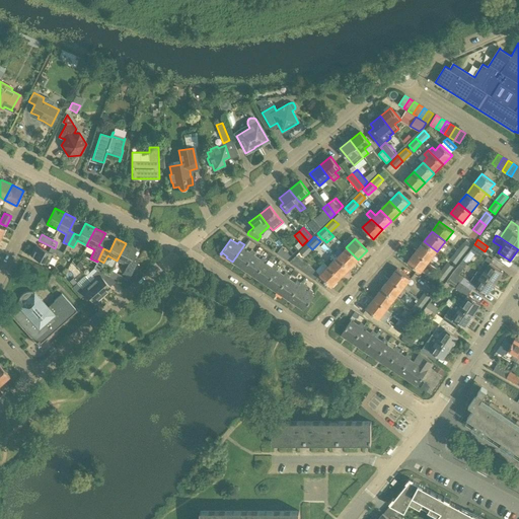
[(424,241),(416,251),(429,262),(437,251),(424,241)]
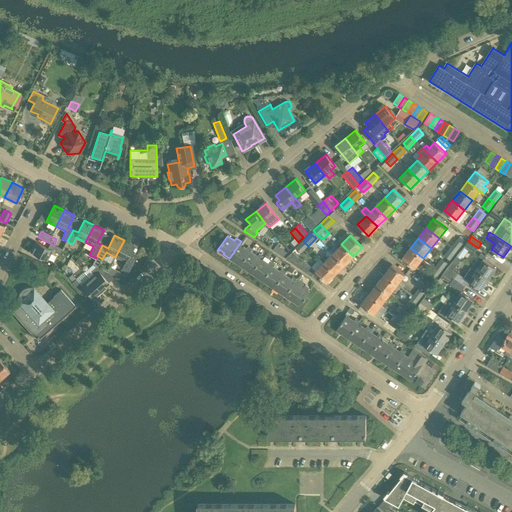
[(450,247),(456,252),(462,243),(456,239),(450,247)]
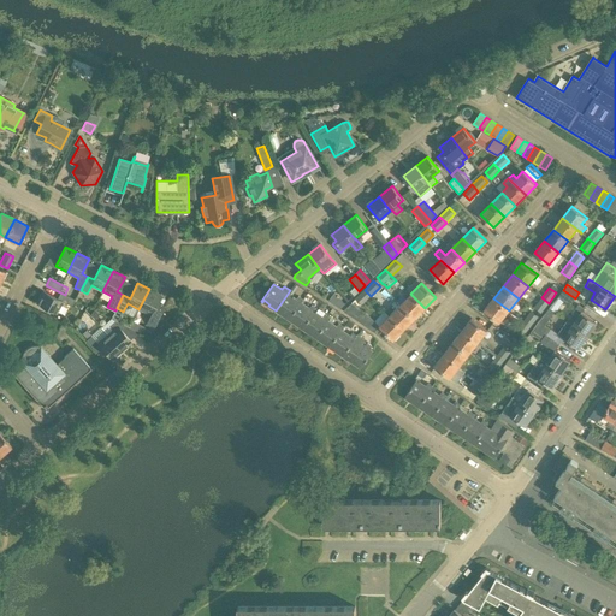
[(160,295),(149,289),(138,309),(144,312),(140,321),(153,327),(164,309),(155,304),(160,295)]
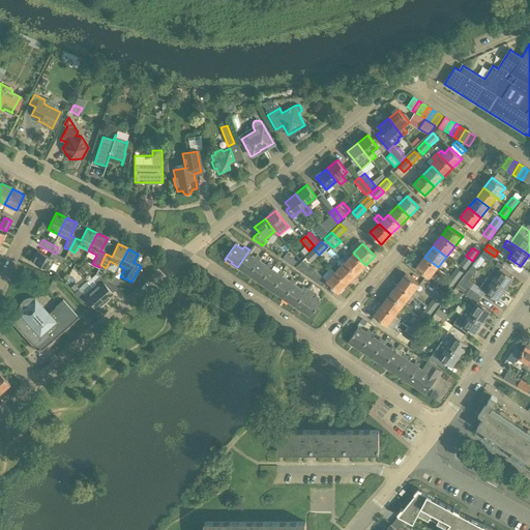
[(319,255),(314,249),(305,257),(311,262),(319,255)]
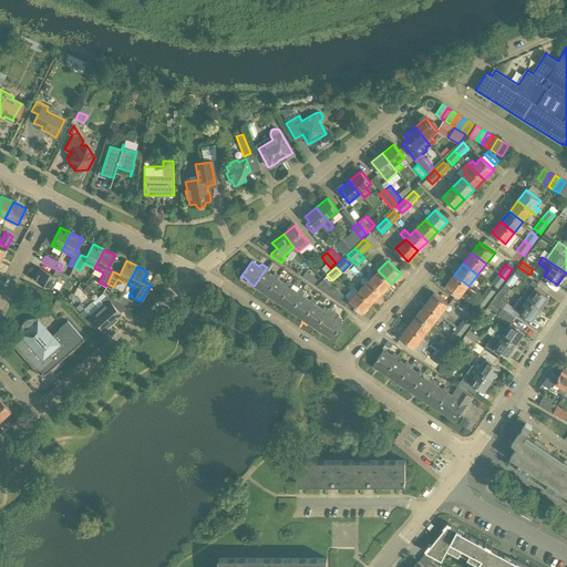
[(529,275),(518,267),(514,272),(515,272),(519,276),(526,280),(529,275)]
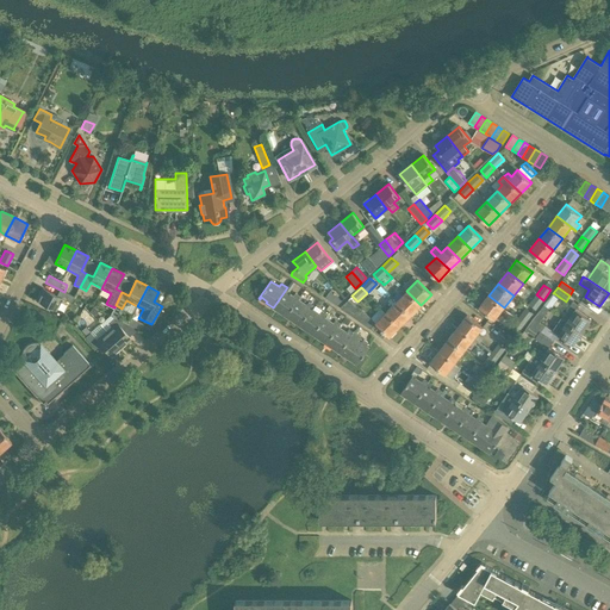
[(60,290),(57,296),(42,288),(36,300),(56,311),(62,299),(70,303),(74,297),(64,292),(60,290)]
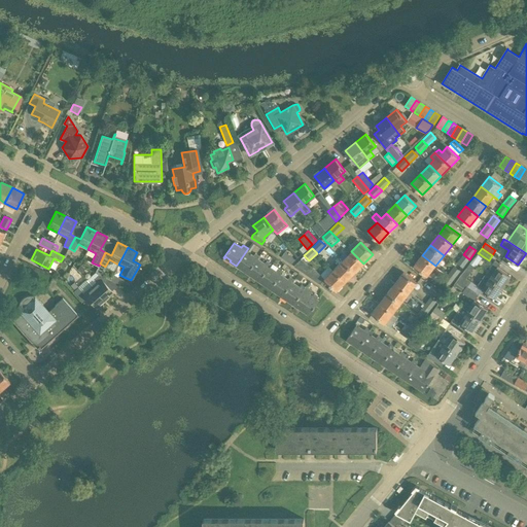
[(257,258),(246,251),(237,265),(241,268),(240,269),(247,274),(248,272),(257,258)]
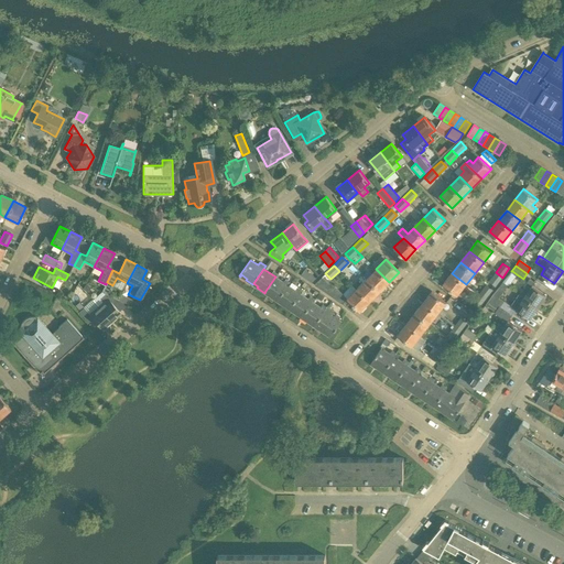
[(376,269),(367,279),(379,292),(389,282),(376,269)]
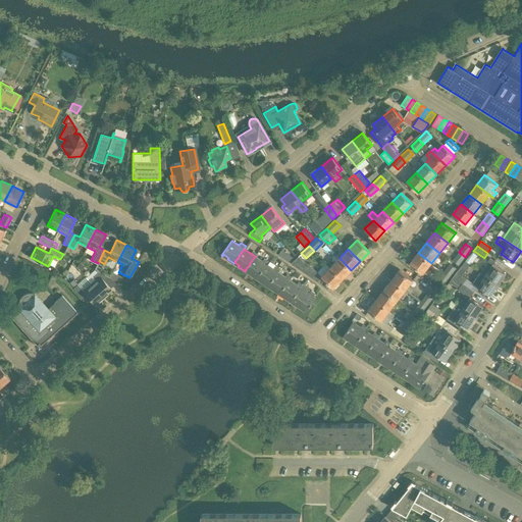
[(293,257),(281,250),(278,255),(288,261),(293,257)]
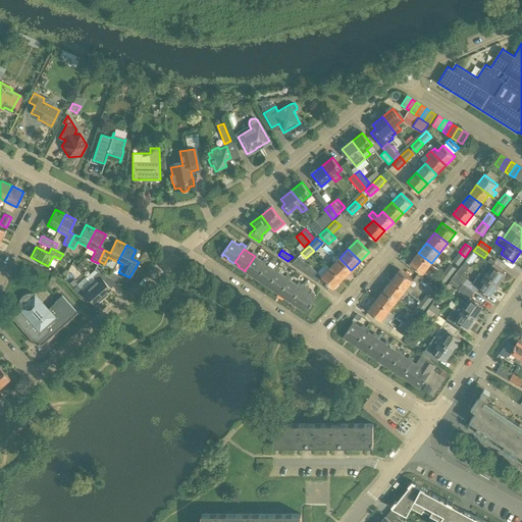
[(472,264),(478,254),(474,251),(467,261),(472,264)]
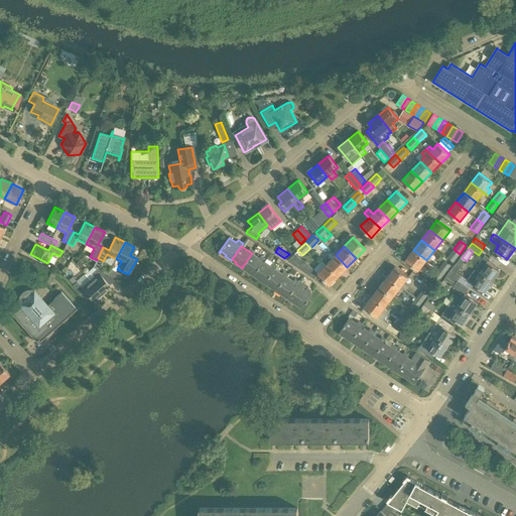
[(460,254),(454,249),(447,257),(453,262),(460,254)]
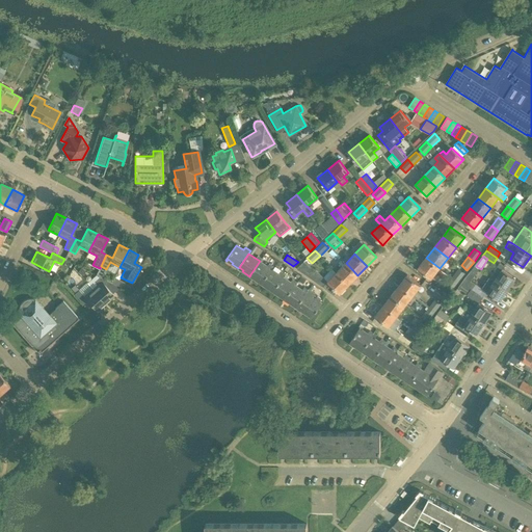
[(440,268),(426,258),(418,268),(432,278),(440,268)]
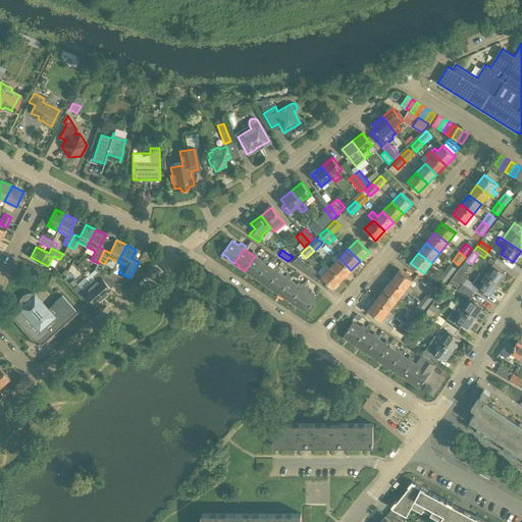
[(255,256),(246,269),(251,272),(250,274),(256,279),(257,277),(266,264),(255,256)]
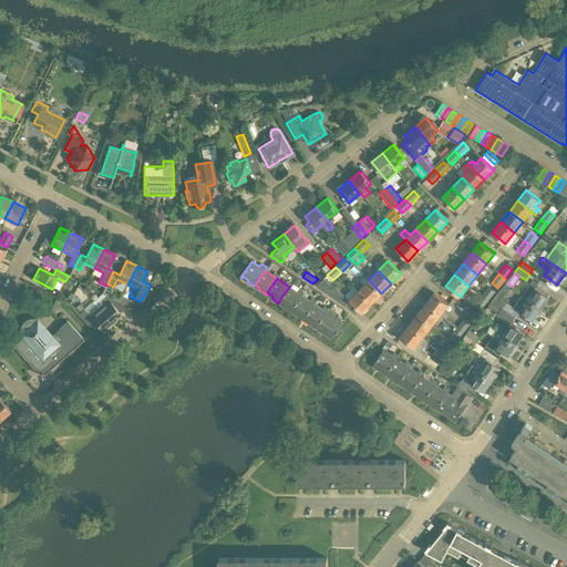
[(336,286),(323,278),(318,287),(330,295),(336,286)]
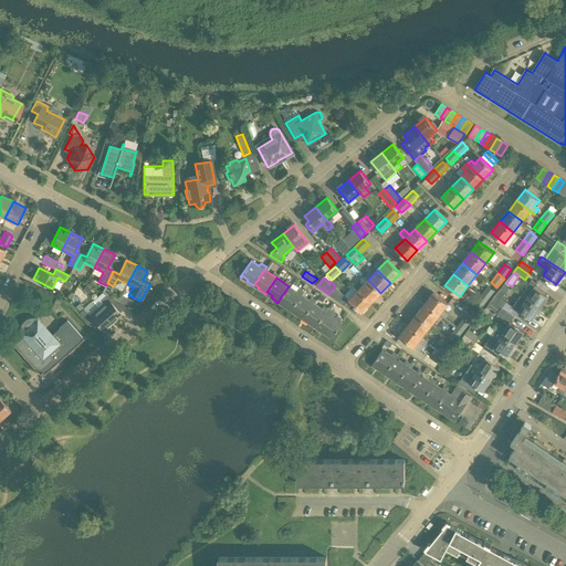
[(368,280),(358,290),(371,303),(380,293),(368,280)]
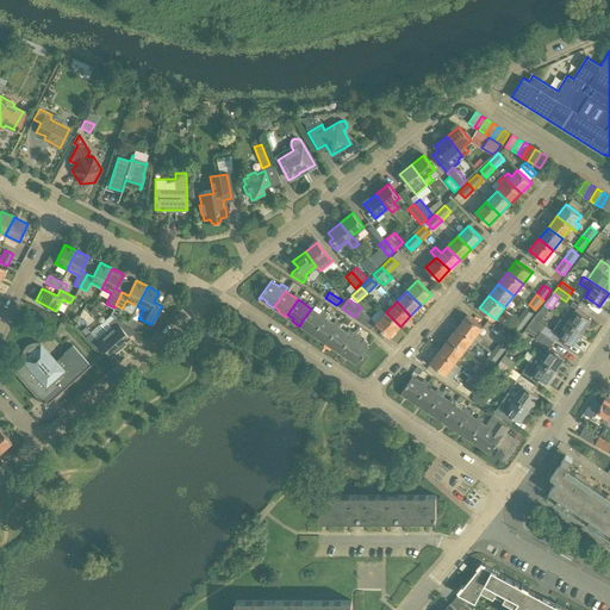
[(561,317),(582,331),(591,319),(576,309),(578,305),(572,302),(561,317)]
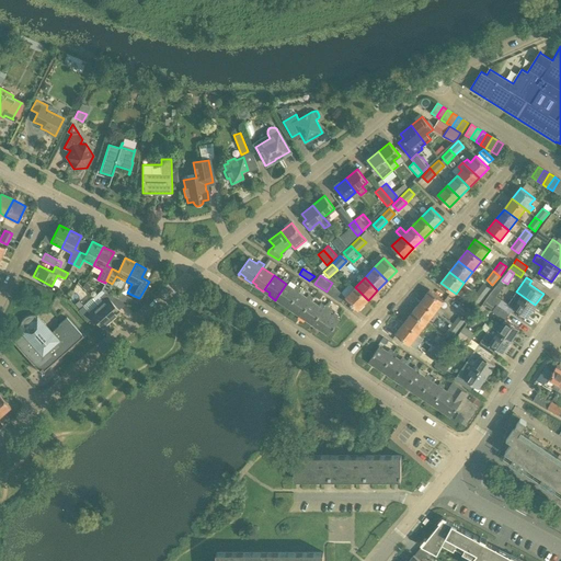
[(487,298),(497,306),(501,300),(496,297),(502,288),(503,289),(506,285),(500,281),(496,285),(490,293),(487,298)]
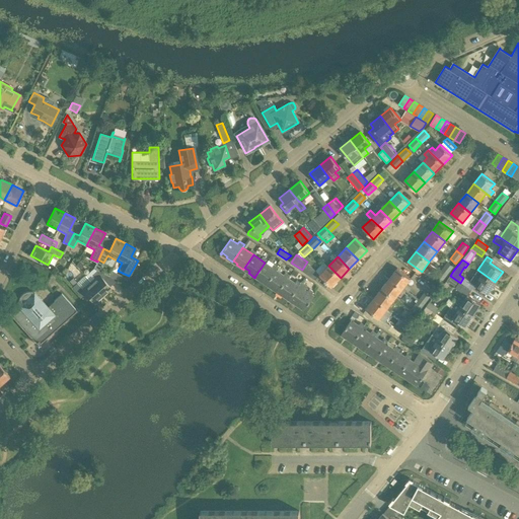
[(447,262),(441,271),(447,275),(453,267),(447,262)]
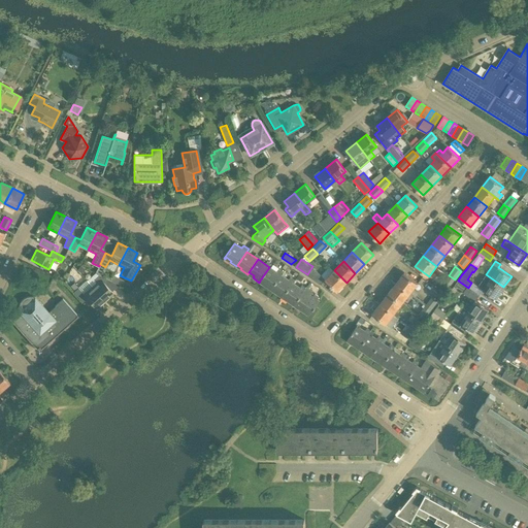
[(276,271),(269,267),(260,281),(265,284),(264,286),(271,290),(272,289),(282,275),(283,272),(278,269),(276,271)]
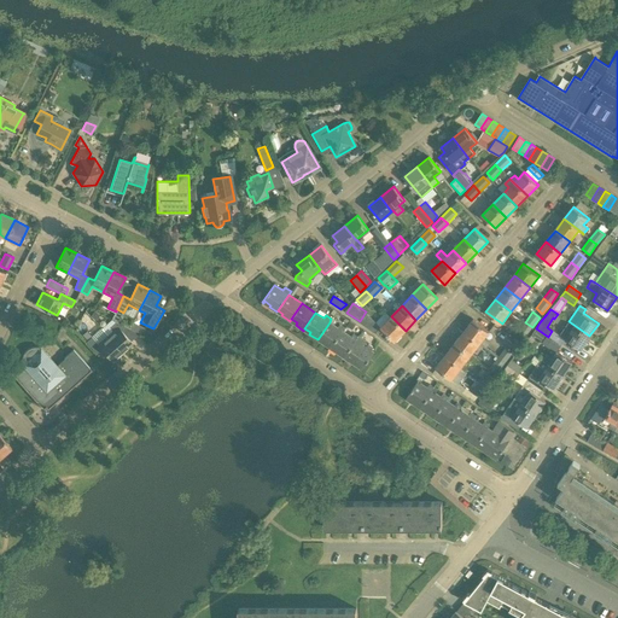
[(406,331),(391,316),(380,327),(395,342),(406,331)]
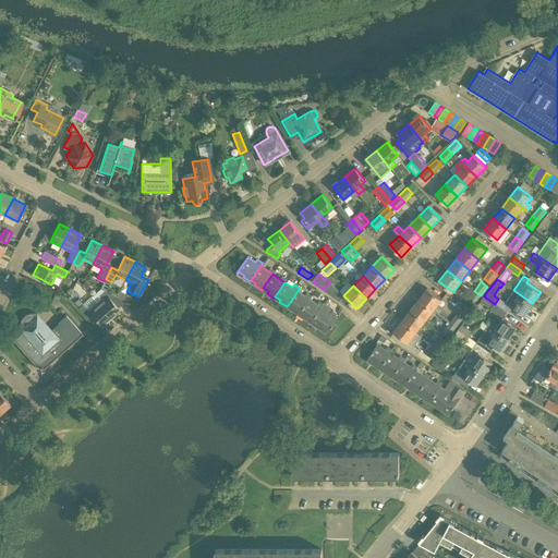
[(427,288),(420,299),(434,311),(439,314),(443,310),(438,305),(443,300),(427,288)]
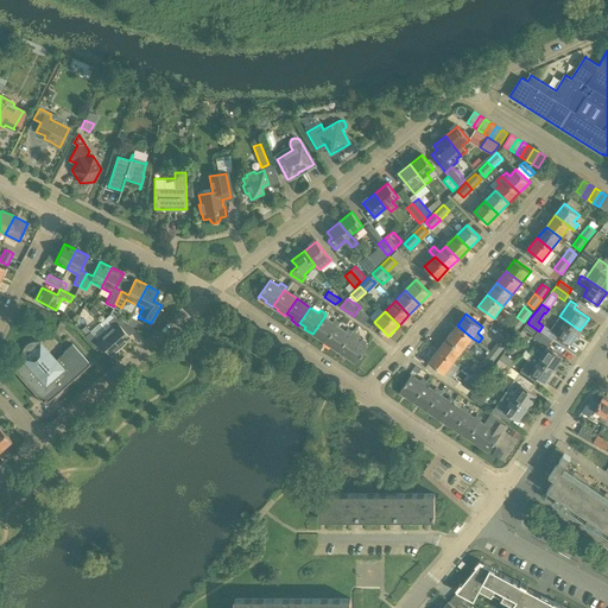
[(580,330),(559,316),(551,330),(571,343),(580,330)]
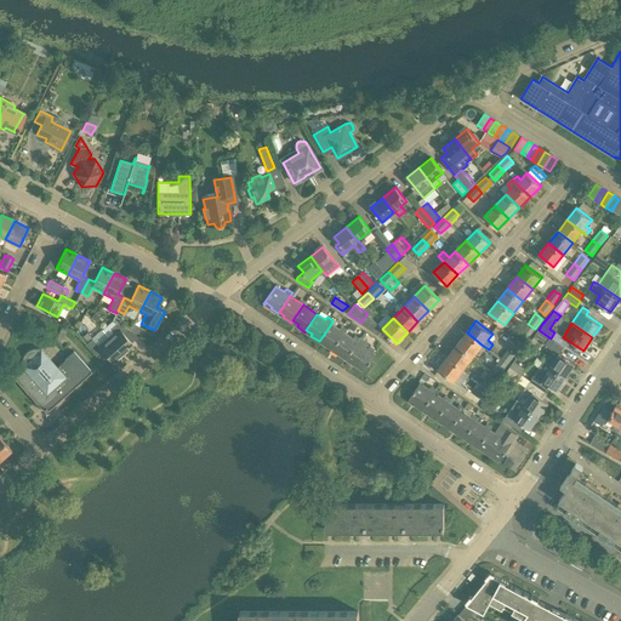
[(114,332),(108,337),(124,354),(134,346),(123,334),(127,330),(117,324),(110,329),(114,332)]
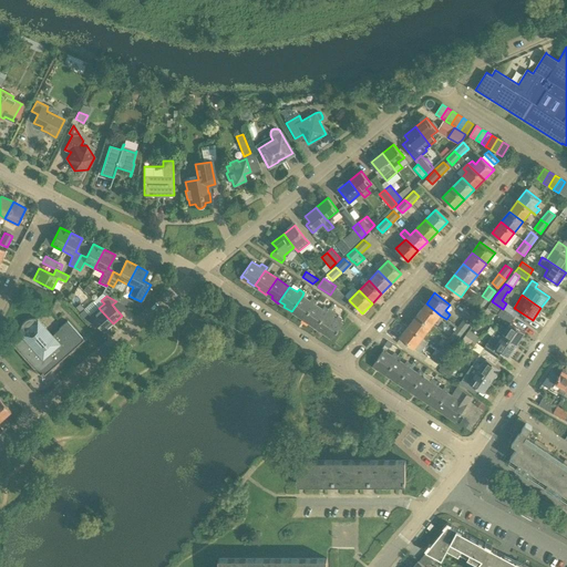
[(302,296),(292,310),(297,313),(296,315),(303,320),(305,318),(315,303),(317,300),(311,298),(309,300),(302,296)]
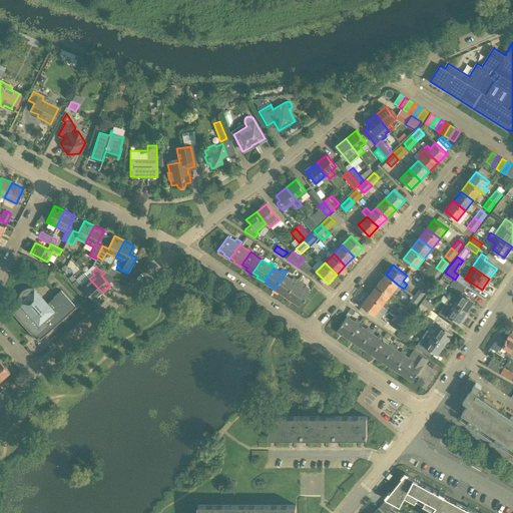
[(442,272),(436,268),(429,276),(435,281),(442,272)]
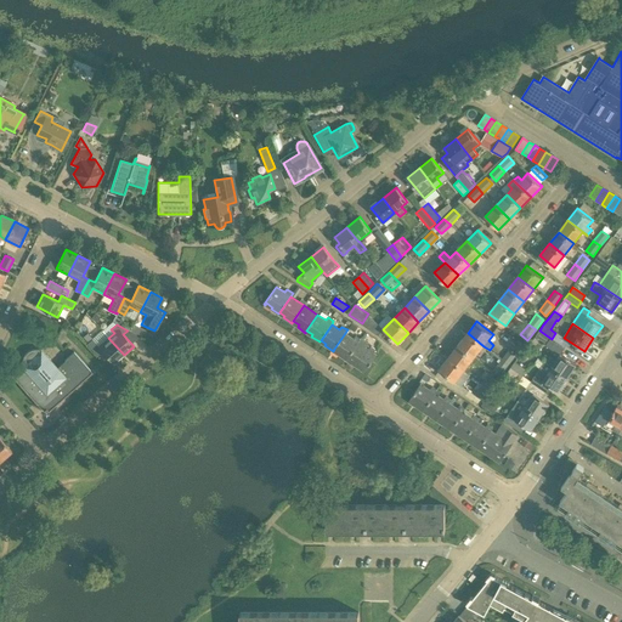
[(552,339),(539,331),(536,337),(547,345),(552,339)]
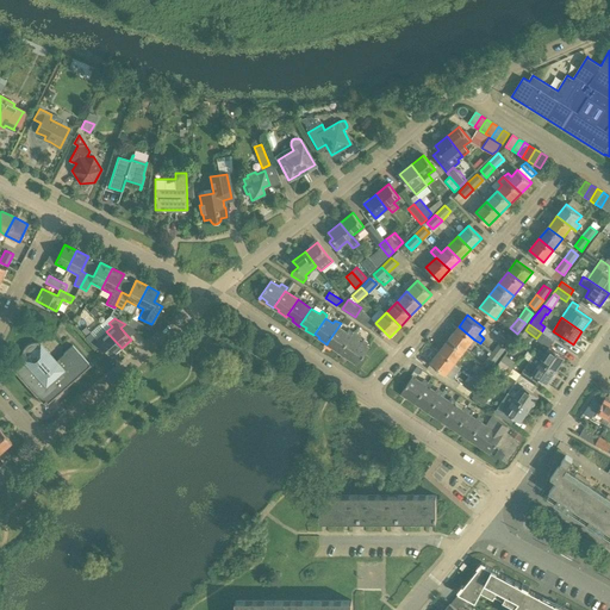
[(347,332),(338,327),(328,342),(332,346),(331,348),(337,353),(350,335),(353,332),(349,330),(347,332)]
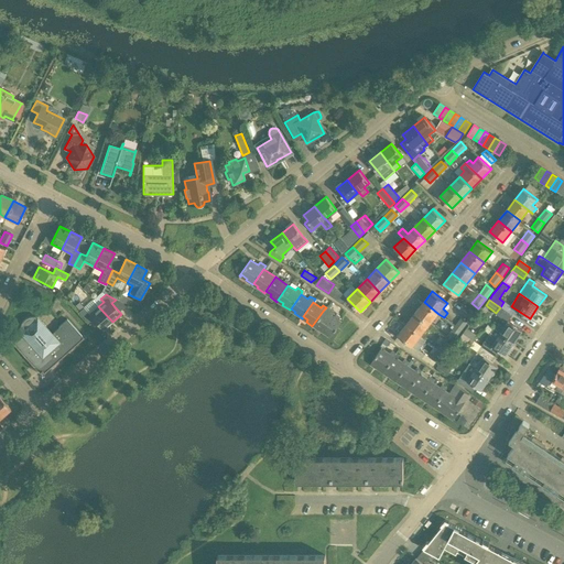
[(424,302),(415,313),(430,325),(438,314),(424,302)]
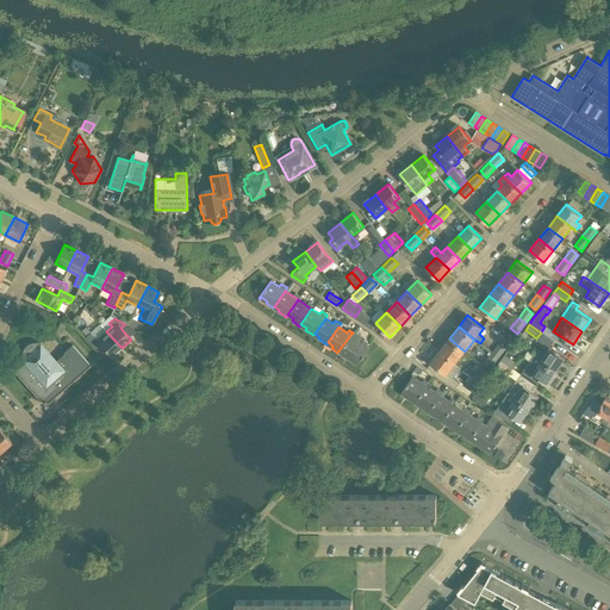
[(106,331),(97,340),(91,332),(85,337),(95,349),(100,344),(111,356),(122,348),(106,331)]
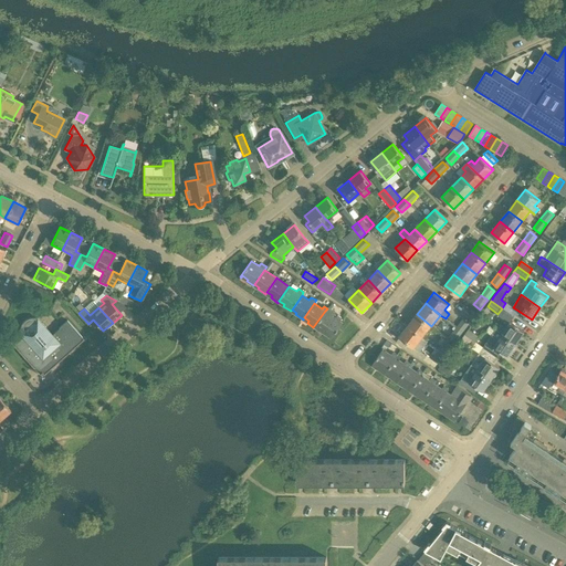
[(325,311),(313,327),(332,339),(343,323),(341,321),(342,317),(337,315),(335,317),(333,316),(335,312),(327,307),(327,308),(325,311)]
